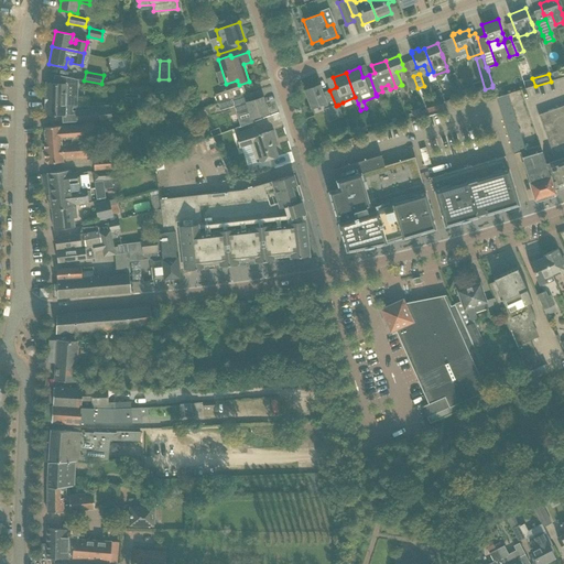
[(418,88),(413,76),(407,78),(405,78),(411,90),(418,88)]
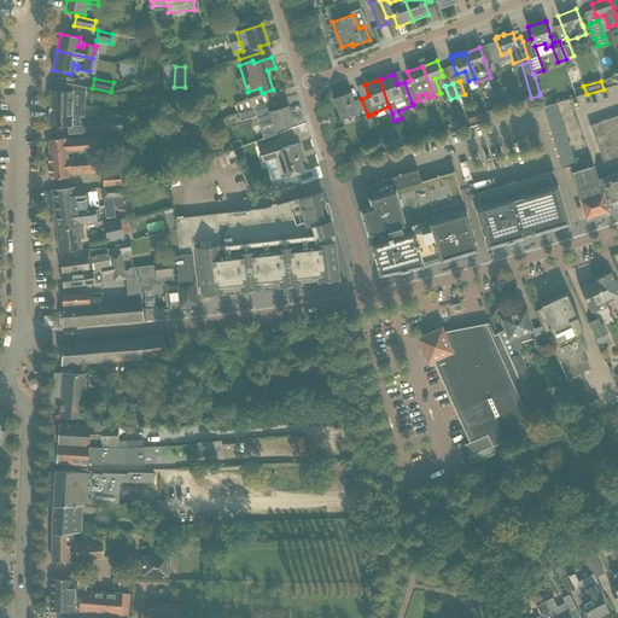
[(507,105),(502,89),(493,93),(497,108),(507,105)]
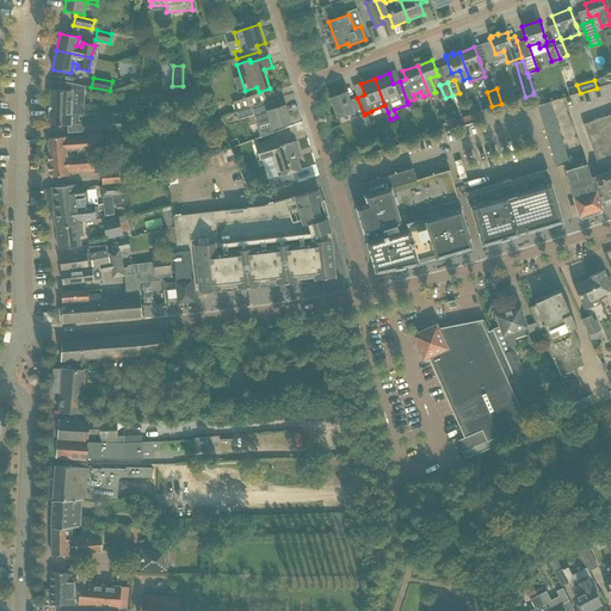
[(76,124),(78,104),(74,104),(75,93),(72,93),(72,91),(51,90),(50,90),(50,91),(49,123),(49,124),(50,124),(69,125),(71,125),(71,124),(71,123),(76,124)]
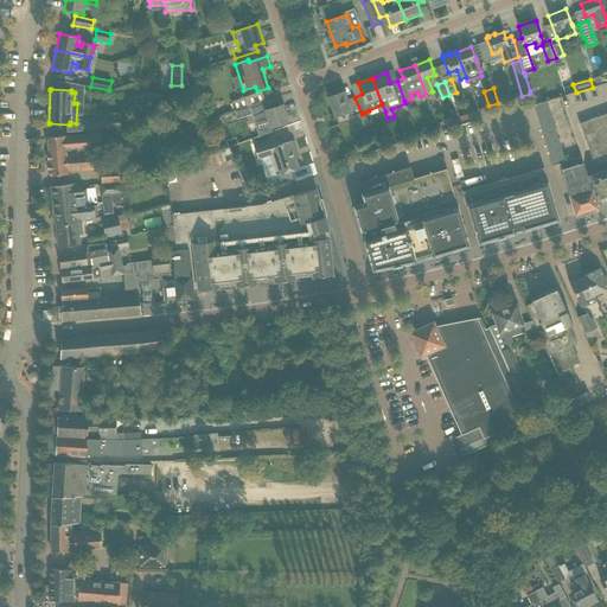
[(231,102),(234,112),(242,109),(254,106),(264,101),(261,91),(231,102)]
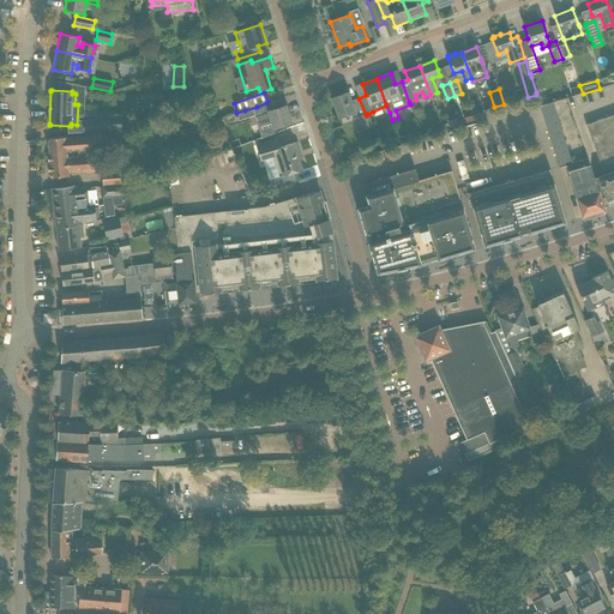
[(366,115),(359,98),(350,101),(348,92),(332,98),(339,118),(353,113),(355,118),(354,119),(359,132),(373,127),(368,114),(366,115)]
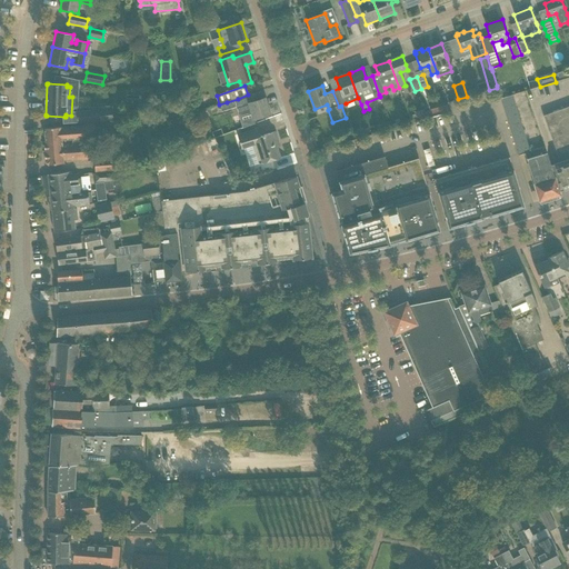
[(560,195),(559,192),(550,165),(547,153),(545,147),(530,151),(526,136),(516,103),(512,95),(509,96),(500,99),(519,156),(527,152),(529,159),(527,159),(528,163),(527,165),(530,176),(531,175),(539,201),(560,195)]
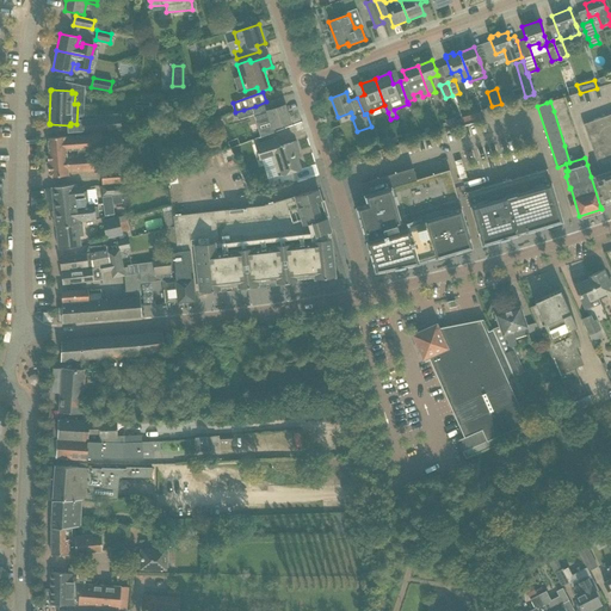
[(251,107),(255,123),(270,119),(272,128),(278,125),(290,122),(284,105),(270,110),(267,103),(255,106),(251,107)]
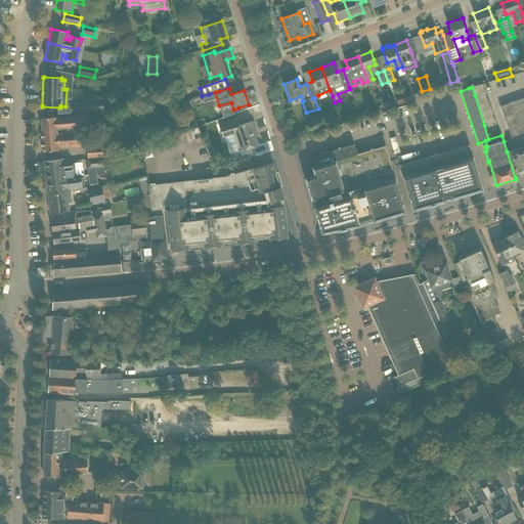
[(209,94),(202,96),(205,103),(211,101),(209,94)]
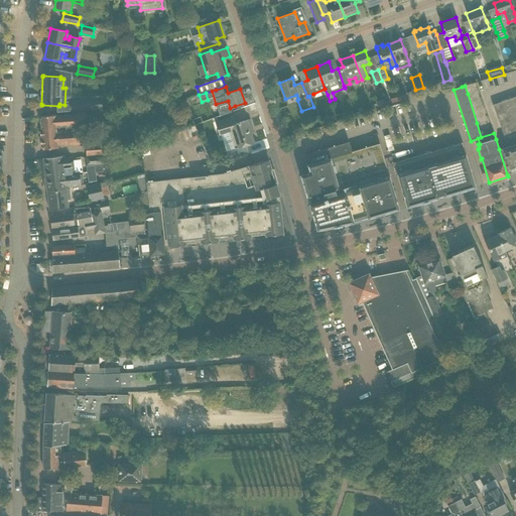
[(507,146),(499,149),(507,174),(515,170),(515,96),(492,105),(507,146)]
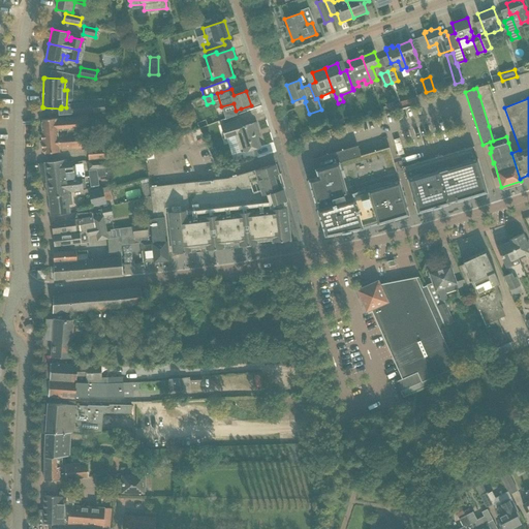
[(417,99),(400,104),(401,111),(419,105),(417,99)]
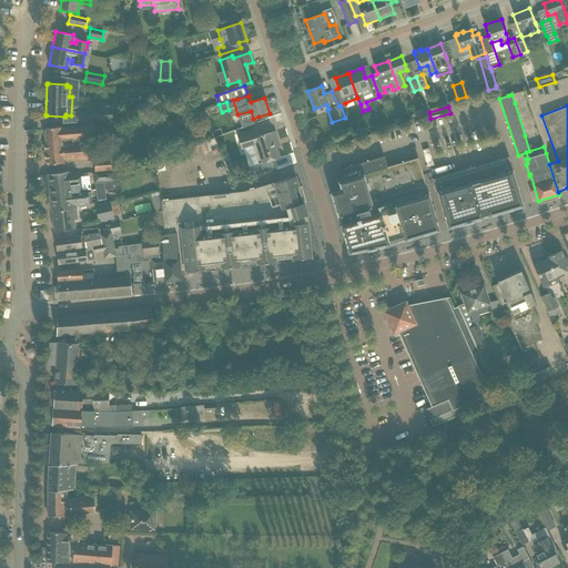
[(77,112),(77,122),(113,120),(112,109),(77,112)]
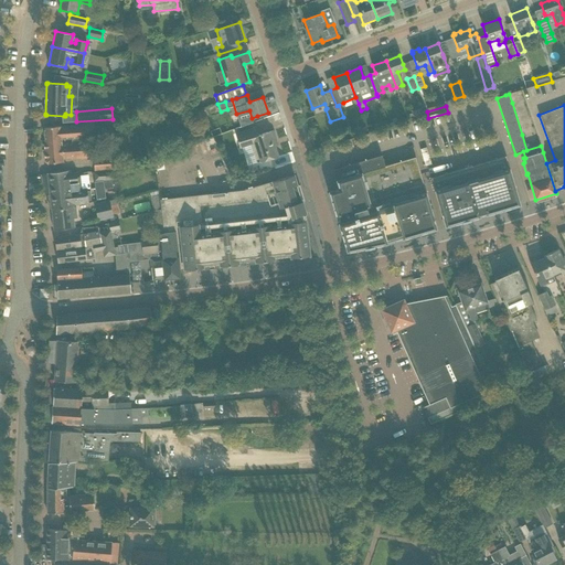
[(422,110),(413,114),(415,121),(424,119),(422,110)]
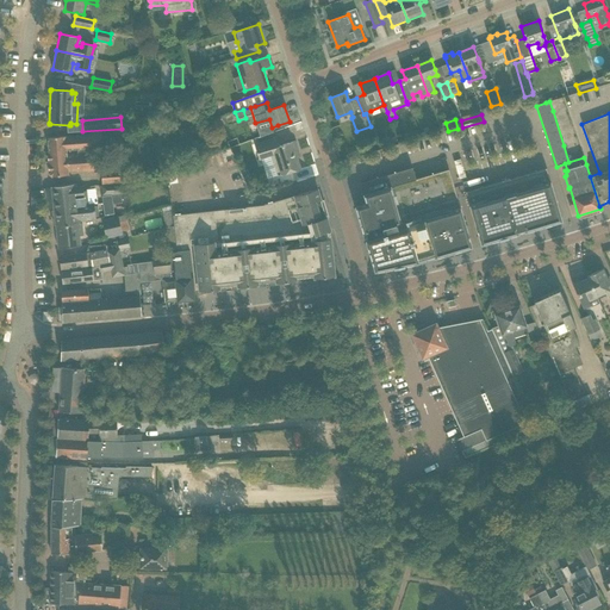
[(100,131),(89,131),(91,135),(60,137),(48,138),(48,141),(48,143),(48,147),(49,149),(49,151),(48,151),(49,174),(51,176),(63,175),(68,175),(68,172),(76,170),(76,172),(93,170),(92,156),(92,149),(101,149),(101,148),(100,131)]
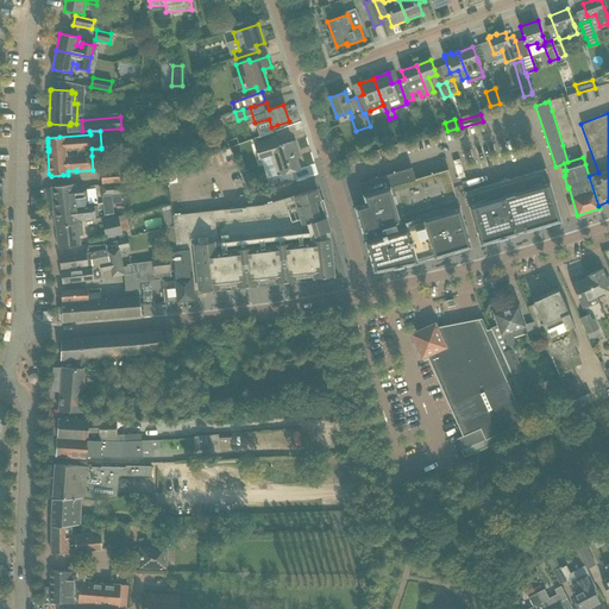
[(265,140),(253,144),(258,159),(274,155),(281,175),(300,169),(296,158),(300,157),(295,140),(278,145),(276,137),(265,140)]
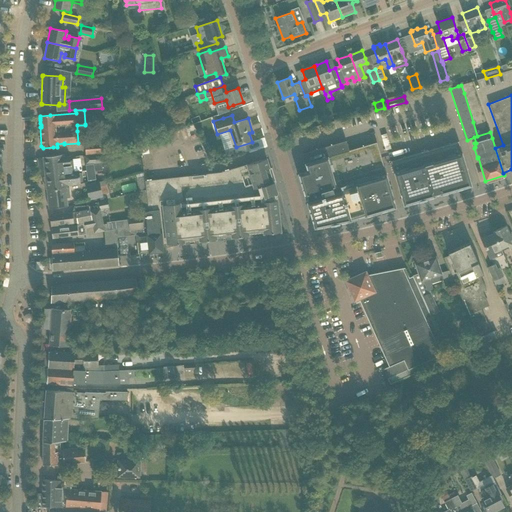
[(295,133),(297,139),(307,136),(305,130),(295,133)]
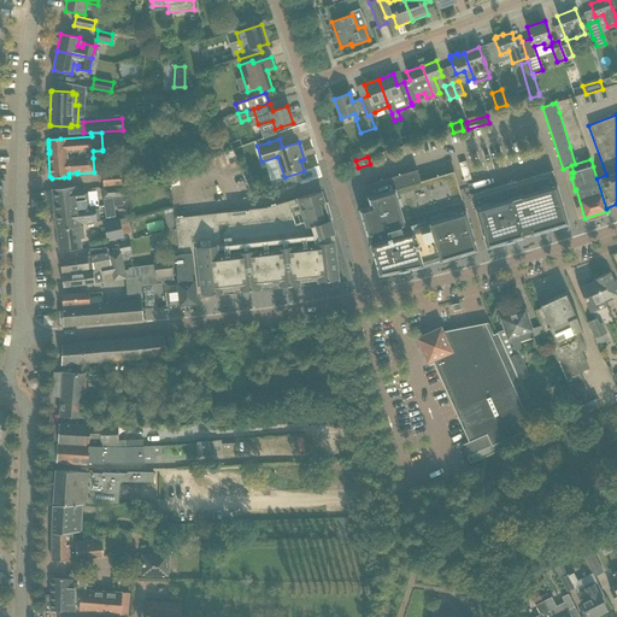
[(370,244),(378,275),(398,271),(400,271),(400,270),(406,269),(406,270),(409,269),(423,265),(423,264),(439,259),(440,262),(477,251),(465,211),(466,211),(465,207),(464,207),(453,171),(421,181),(417,170),(364,186),(368,197),(370,206),(359,210),(368,238),(369,238),(370,244)]
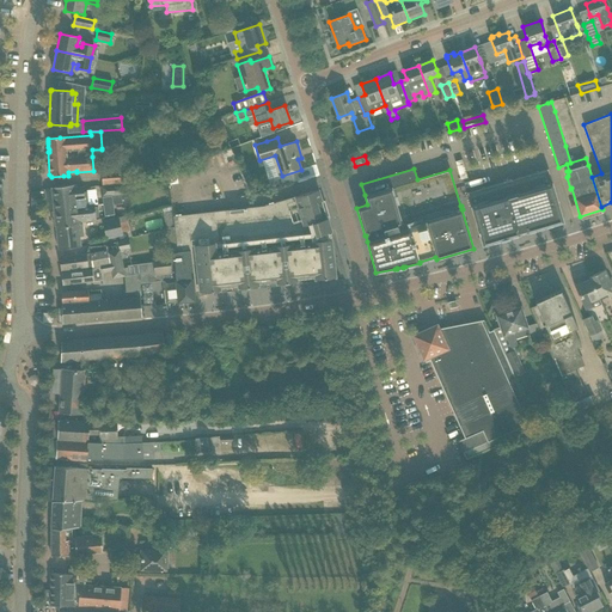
[(466,193),(470,203),(470,207),(471,207),(483,246),(501,240),(501,242),(502,242),(502,240),(520,236),(520,233),(526,232),(526,233),(563,222),(548,169),(466,193)]
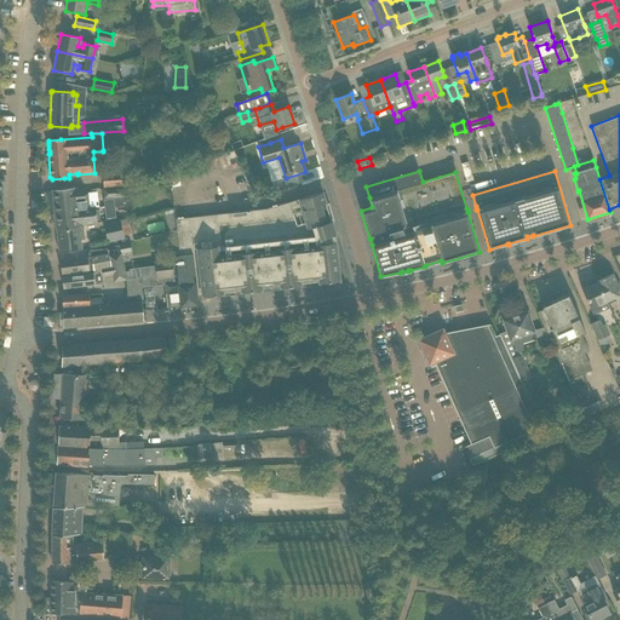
[(102,174),(102,188),(121,187),(121,173),(102,174)]
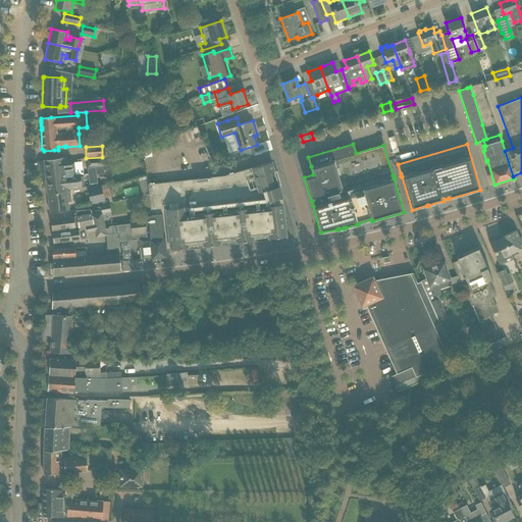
[(44,160),(46,179),(58,177),(64,176),(75,175),(74,163),(71,164),(71,159),(63,160),(62,158),(44,160)]
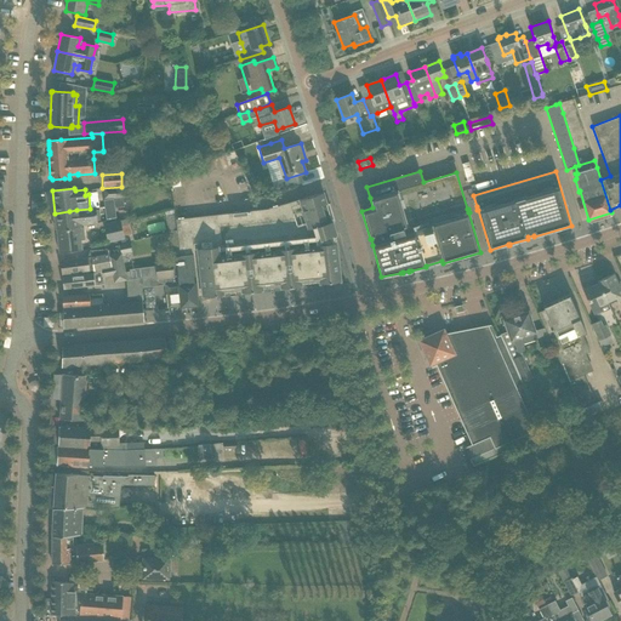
[(331,221),(323,193),(268,209),(176,220),(177,228),(180,256),(193,255),(195,277),(198,295),(203,295),(203,296),(205,296),(205,294),(221,292),(221,294),(223,294),(223,292),(241,290),(241,292),(244,291),(244,290),(260,288),(260,290),(262,290),(262,288),(280,285),(280,288),(283,288),(283,285),(298,284),(300,285),(302,285),(301,283),(319,281),(320,283),(323,283),(322,281),(339,279),(339,281),(341,280),(341,279),(346,278),(336,246),(337,246),(336,243),(335,243),(334,235),(336,234),(332,221),(331,221)]
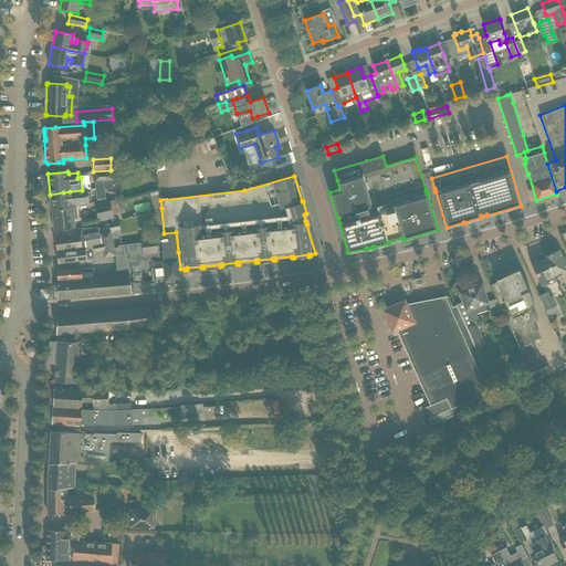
[(50,195),(52,210),(76,208),(75,206),(88,203),(87,189),(82,190),(70,191),(63,192),(50,195)]
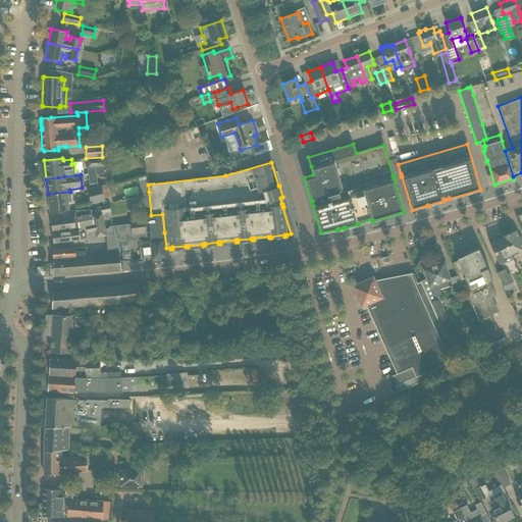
[(146,179),(139,181),(142,194),(149,192),(148,185),(146,185),(146,179)]
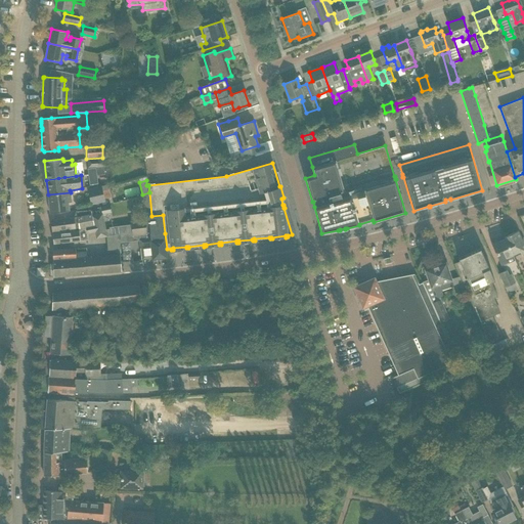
[(88,189),(91,205),(104,202),(101,186),(88,189)]
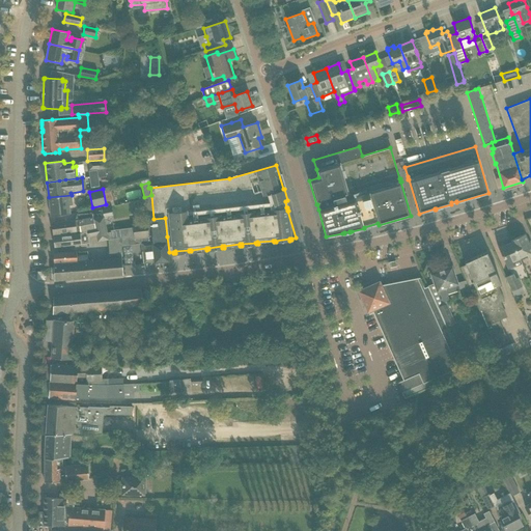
[(72,195),(49,197),(51,217),(70,214),(68,199),(72,199),(72,195)]
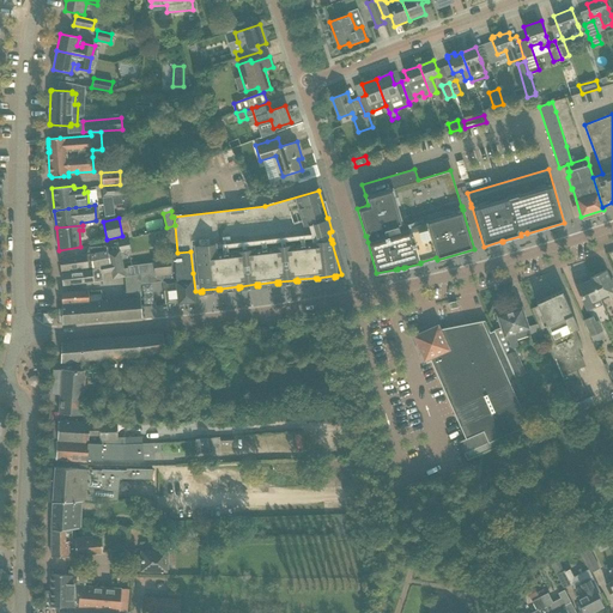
[(92,267),(93,267),(109,263),(107,253),(120,249),(117,242),(104,246),(89,247),(85,255),(60,258),(61,271),(92,267)]
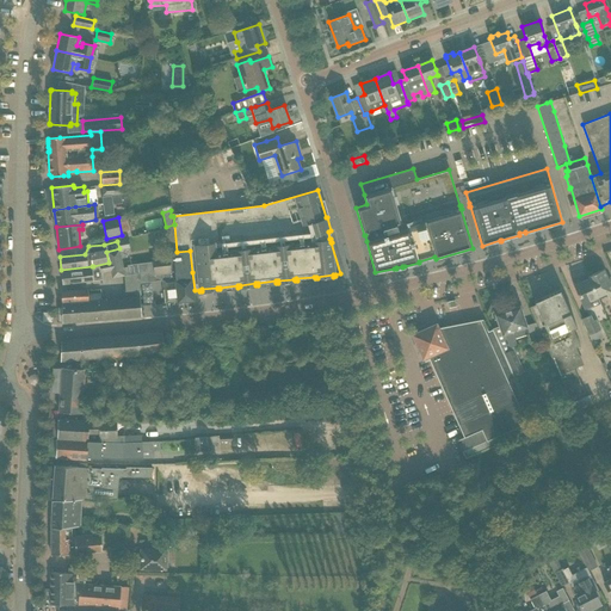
[(109,263),(93,266),(93,269),(61,272),(62,284),(103,279),(102,272),(123,267),(121,257),(119,248),(106,252),(109,263)]
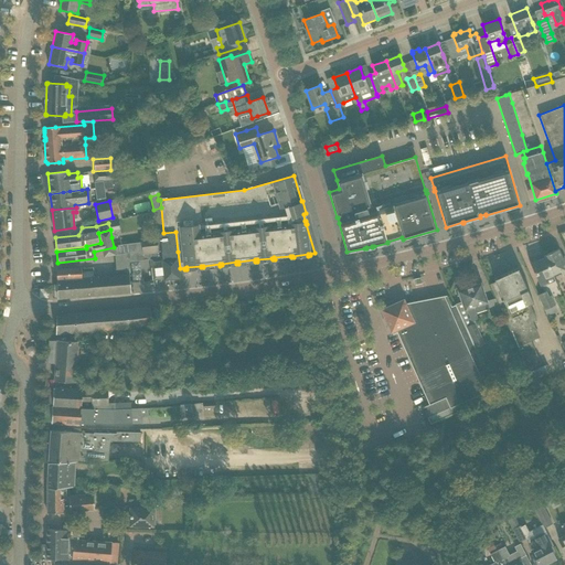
[(176,232),(163,233),(160,234),(162,253),(142,255),(144,259),(150,259),(153,280),(179,277),(176,252),(178,252),(176,232)]
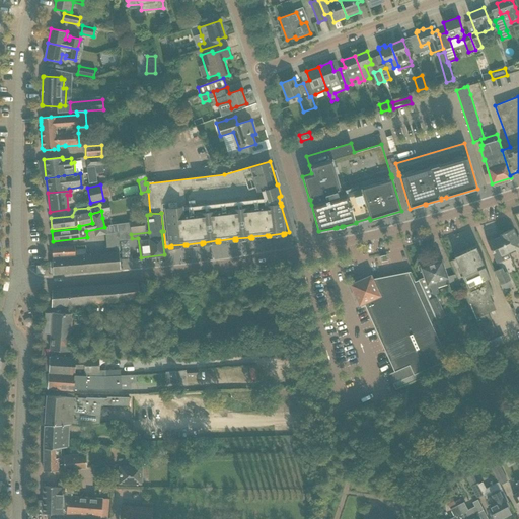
[(130,219),(130,222),(131,234),(145,232),(144,217),(130,219)]
